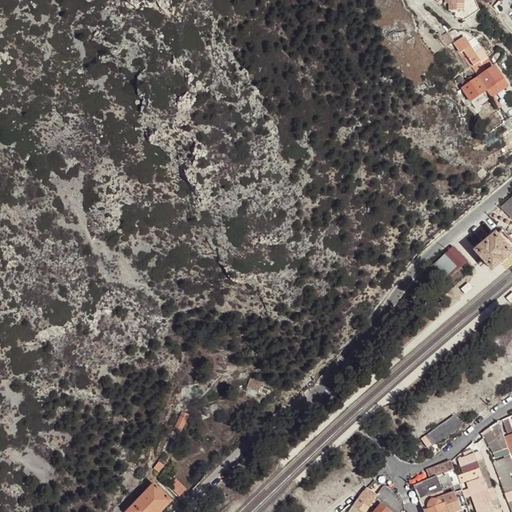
[(457,10),(457,0),(445,0),(446,2),(449,2),(448,5),(449,5),(449,10),(457,10)]
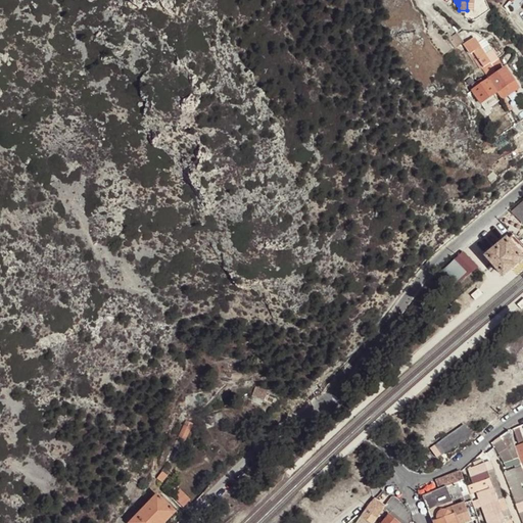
[(448,33),(446,35),(456,47),(463,42),(458,34),(452,38),(448,33)]
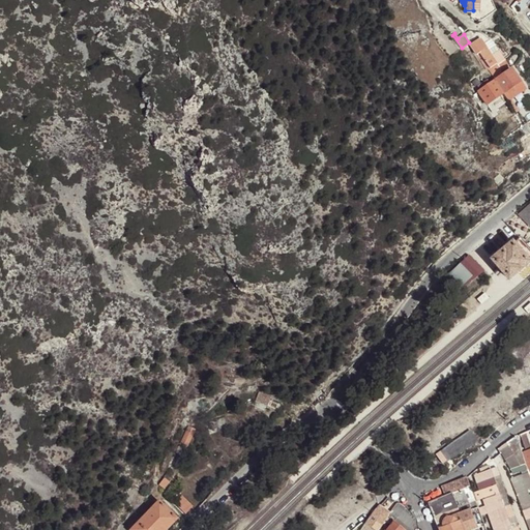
[(472,47),(477,54),(479,53),(491,68),(505,59),(495,43),(492,39),(484,45),(481,40),(472,47)]
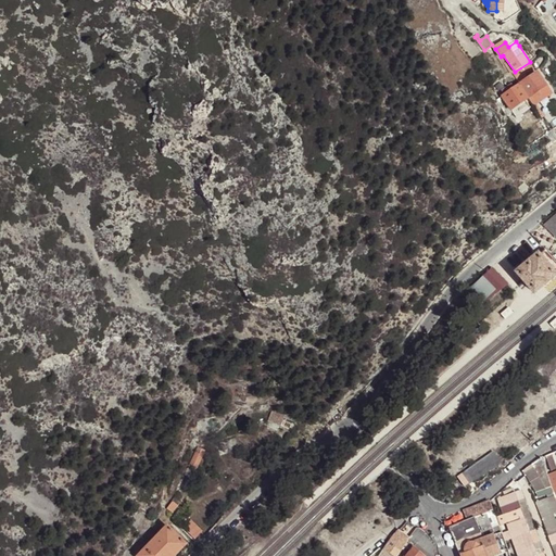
[(519,46),(530,62),(534,59),(533,55),(519,46)]
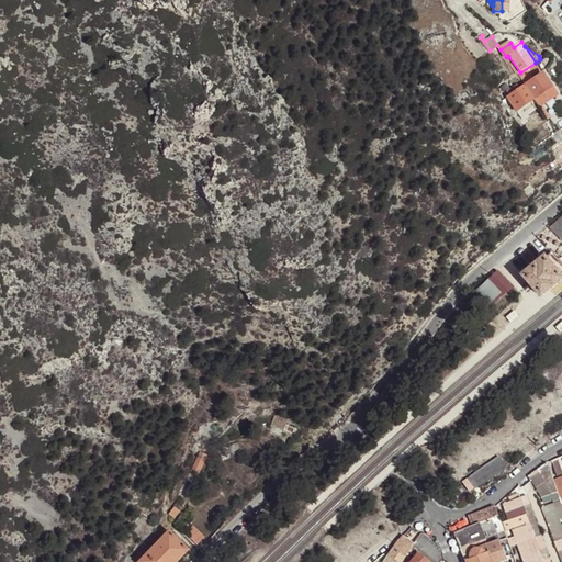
[(536,63),(520,72),(525,80),(540,69),(536,63)]
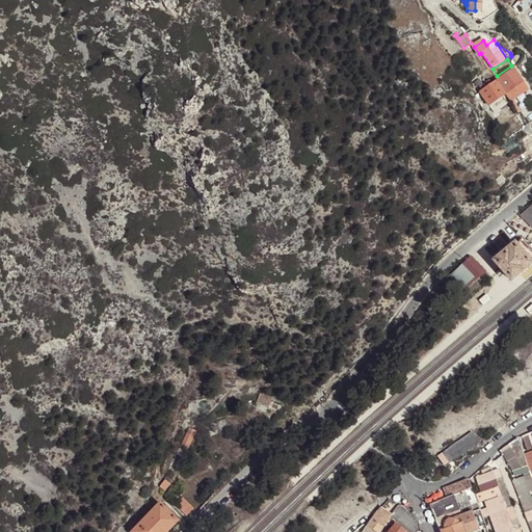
[(498,82),(497,82),(505,95),(522,83),(514,71),(498,82)]
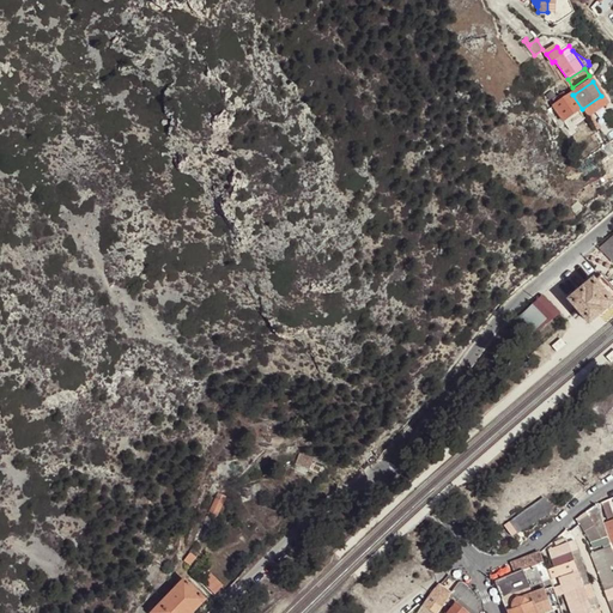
[(553,99),(557,104),(568,98),(564,92),(553,99)]
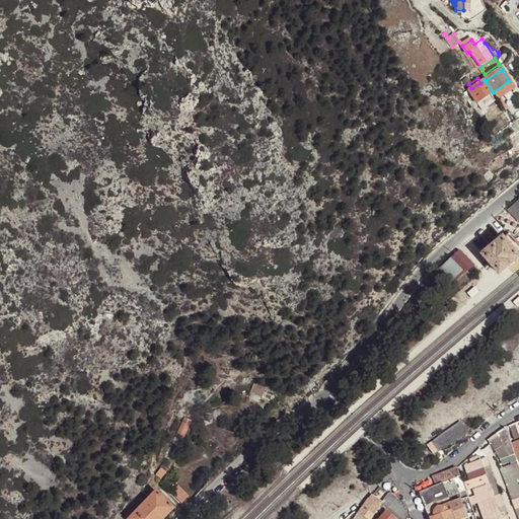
[(476,102),(493,92),(485,80),(480,83),(471,88),(468,90),(474,99),(476,102)]
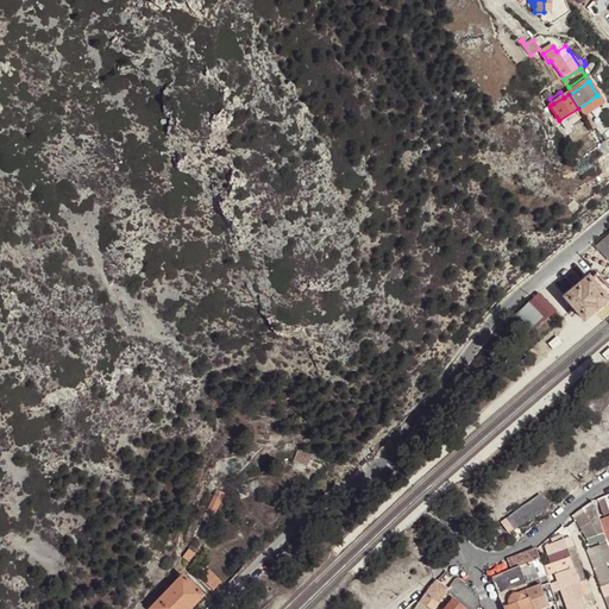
[(597,95),(578,108),(583,114),(602,101),(597,95)]
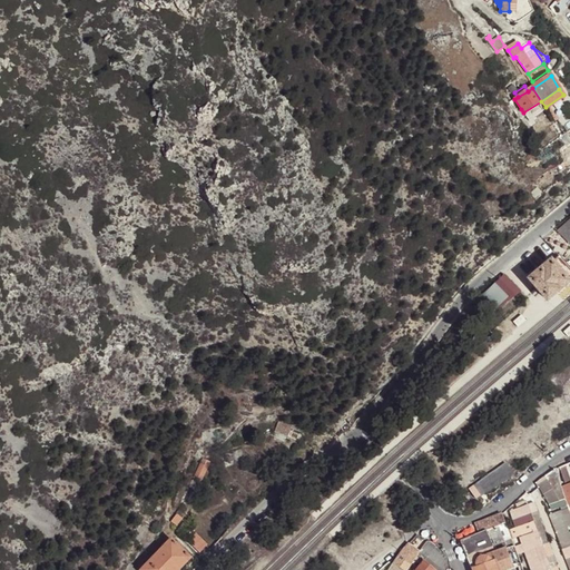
[(548,300),(569,279),(569,267),(560,256),(531,279),(533,282),(539,290),(548,300)]
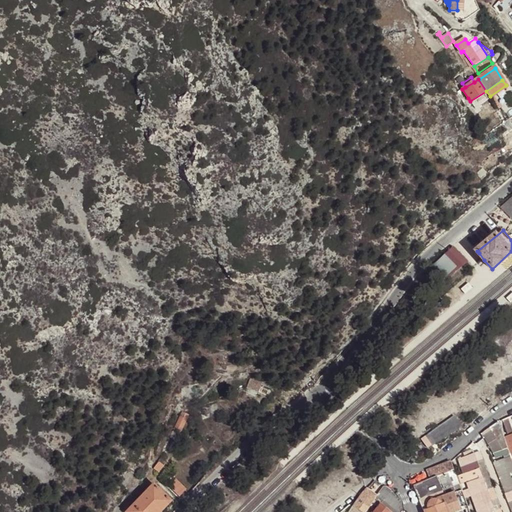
[(454,268),(464,258),(453,246),(442,256),(434,265),(446,277),(456,270),(454,268)]
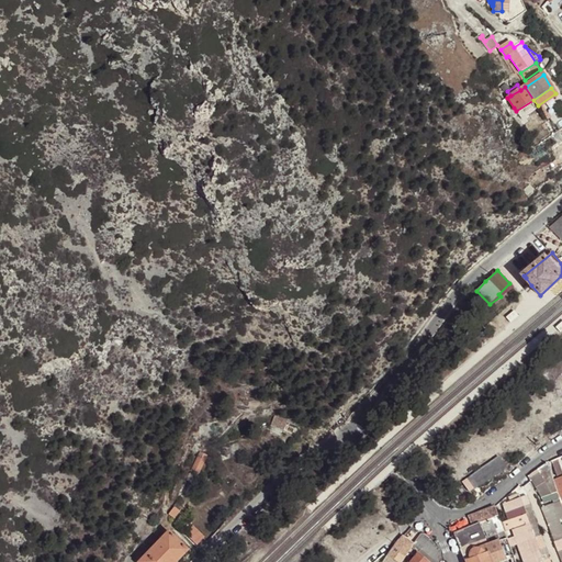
[(510,323),(519,315),(514,310),(506,317),(510,323)]
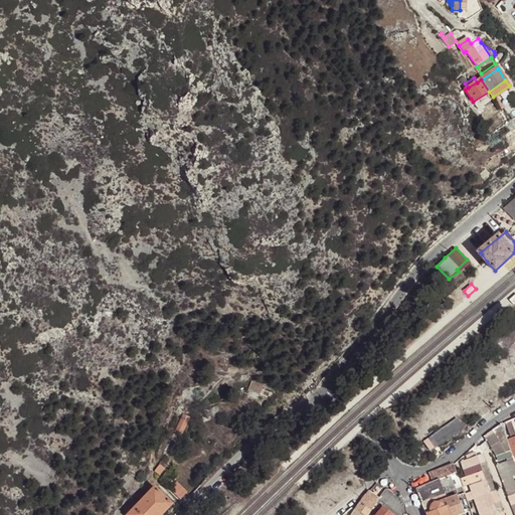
[(260,393),(264,386),(256,383),(253,390),(260,393)]
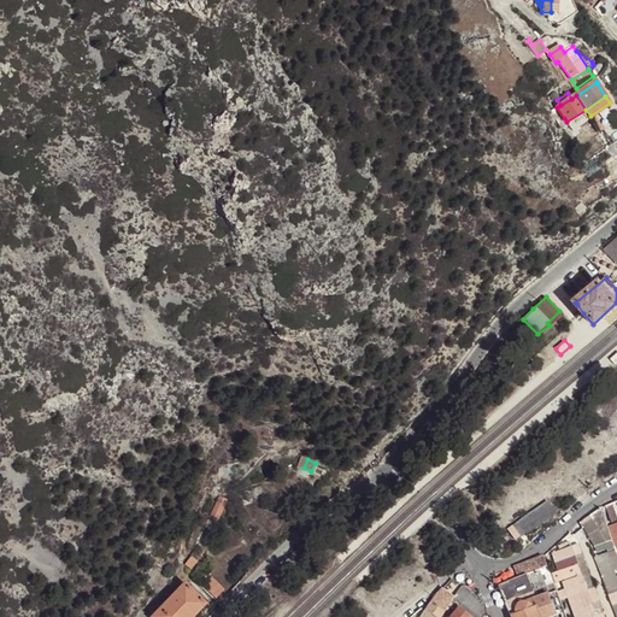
[(218,518),(228,500),(221,497),(211,515),(218,518)]
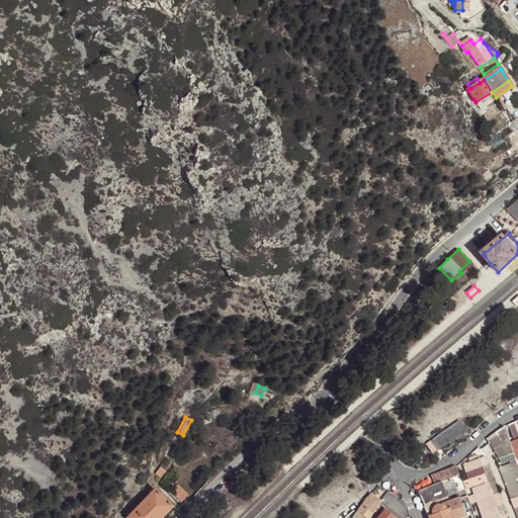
[(517,436),(513,422),(508,424),(513,439),(517,436)]
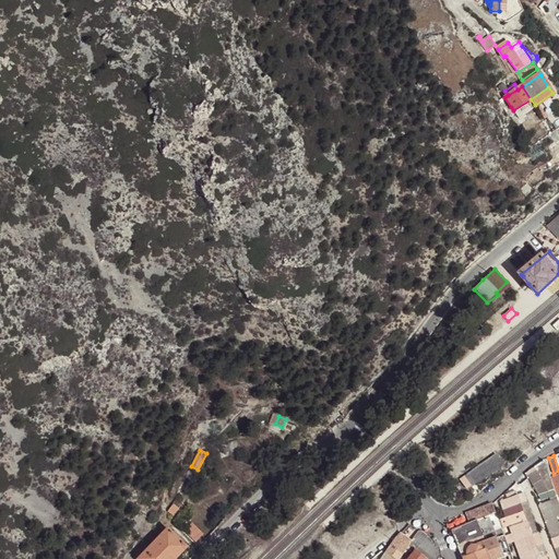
[(496,456),(461,482),(468,491),(502,466),(496,456)]
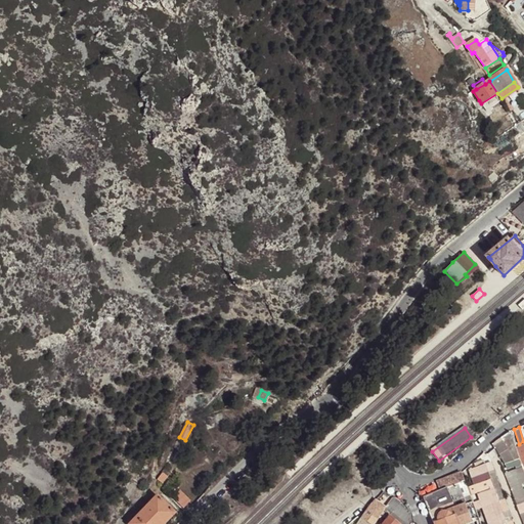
[(515,446),(510,431),(509,432),(499,438),(494,443),(494,445),(499,454),(505,464),(519,459),(518,456),(515,446)]
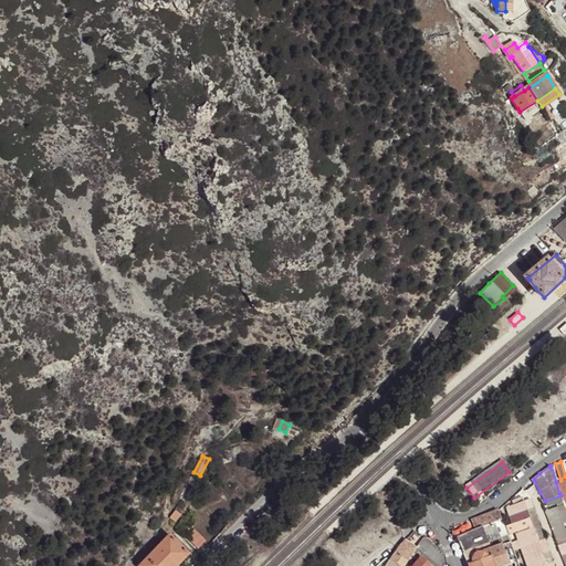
[(196,485),(200,475),(194,472),(190,481),(189,482),(196,485)]
